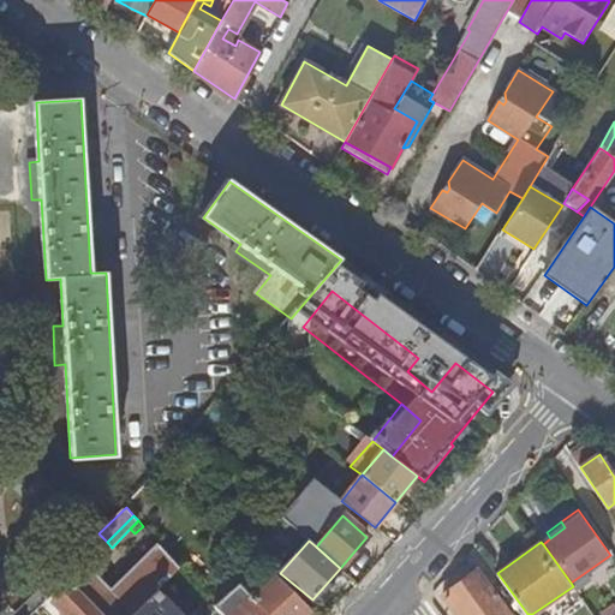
[(82,566),(70,578),(103,614),(132,614),(157,590),(179,567),(159,543),(112,589),(89,566),(85,569),(82,566)]
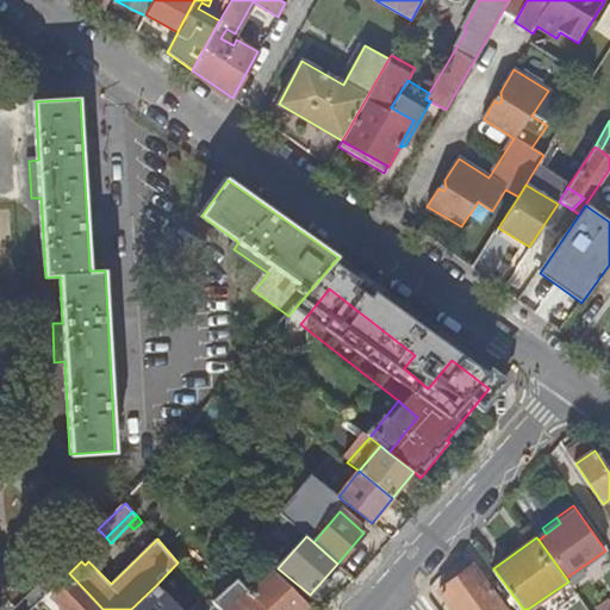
[(453,609),(506,609),(474,567),(441,592),(453,609)]
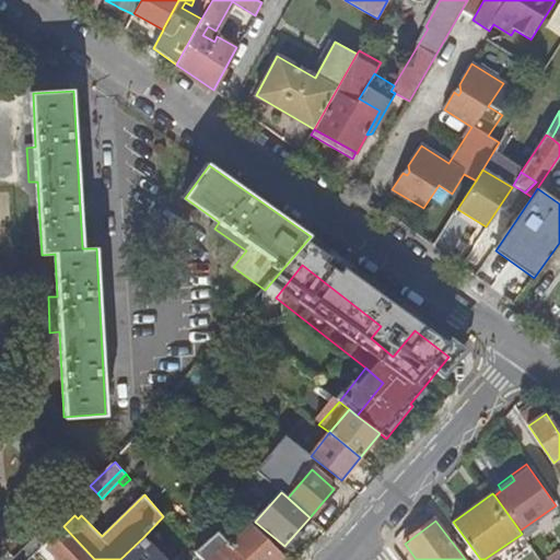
[(249,524),(229,543),(243,559),(277,559),(282,557),(249,524)]
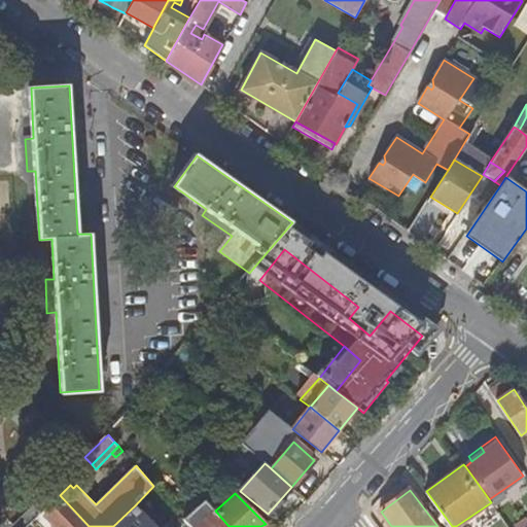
[(89,526),(60,495),(55,500),(57,503),(45,516),(56,526),(89,526)]
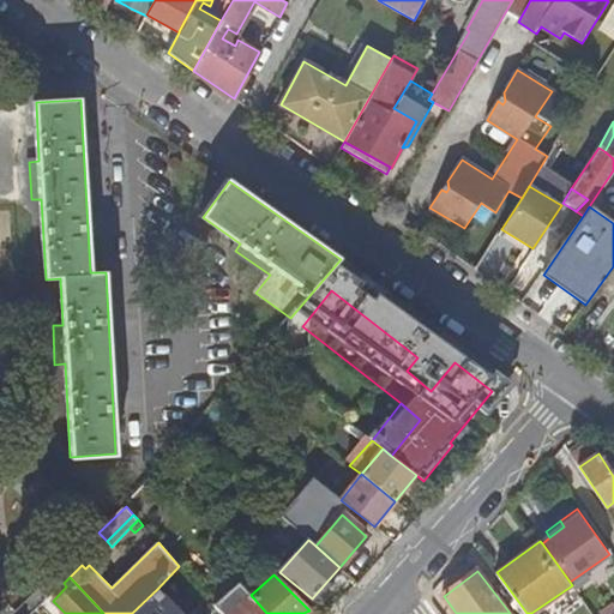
[(241,585),(216,608),(222,613),(229,613),(251,595),(241,585)]
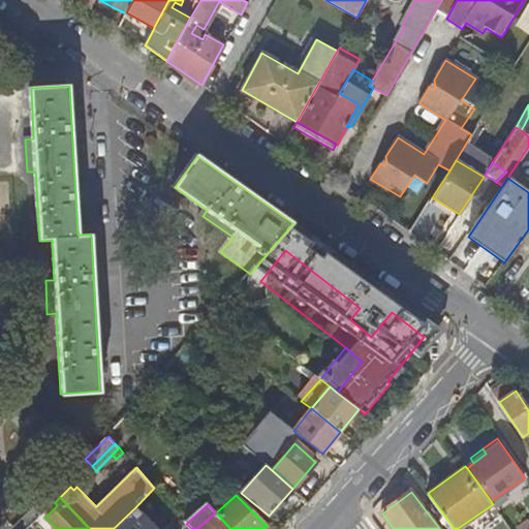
[(156,528),(135,507),(114,528),(156,528)]
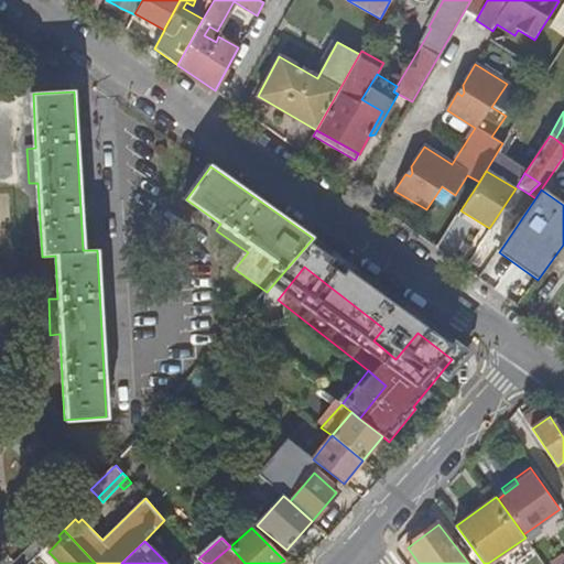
[(245,563),(230,546),(210,563),(245,563)]
